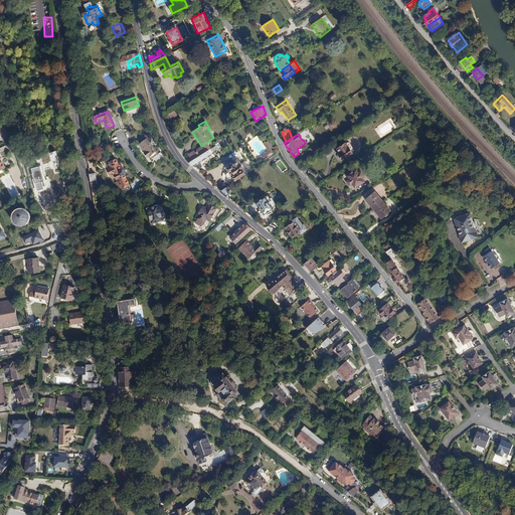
[(157,154),(146,139),(139,145),(144,152),(144,153),(149,160),(157,154)]
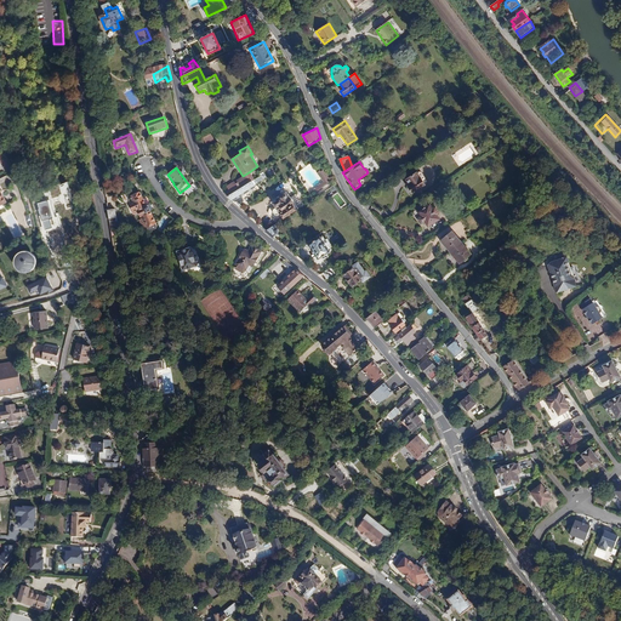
[(426,184),(416,171),(405,180),(410,186),(408,188),(412,194),(426,184)]
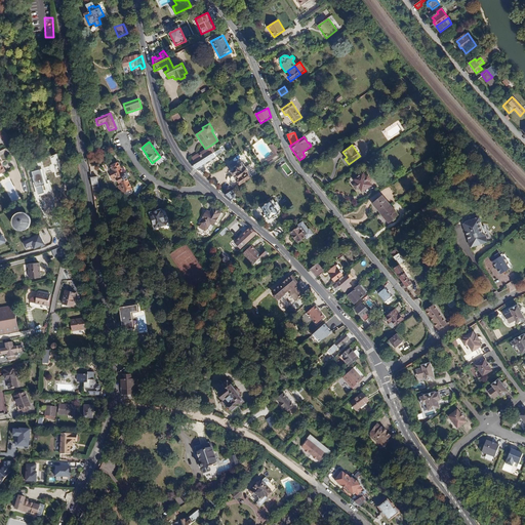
[(191,158),(193,161),(195,164),(213,153),(214,153),(210,146),(205,149),(191,158)]
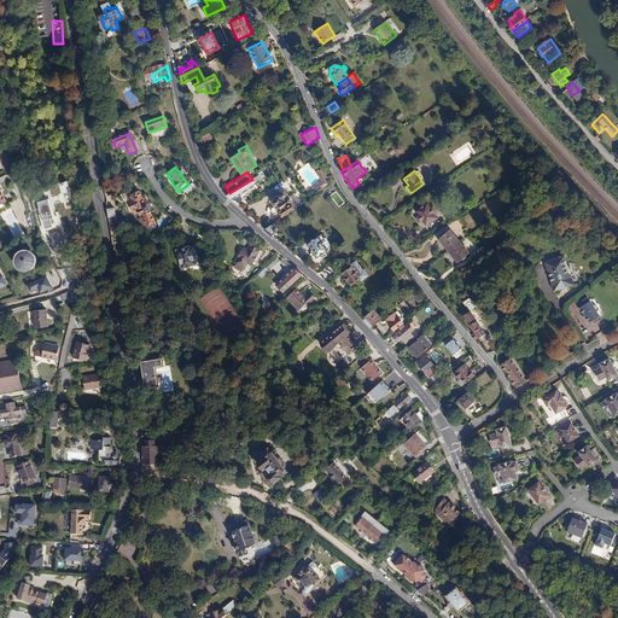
[(326,184),(318,172),(315,174),(321,184),(312,190),(314,192),(326,184)]
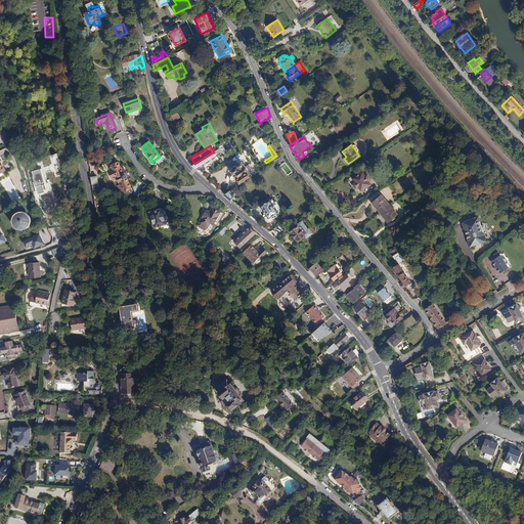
[(194,164),(192,166),(197,170),(216,158),(213,153),(194,164)]
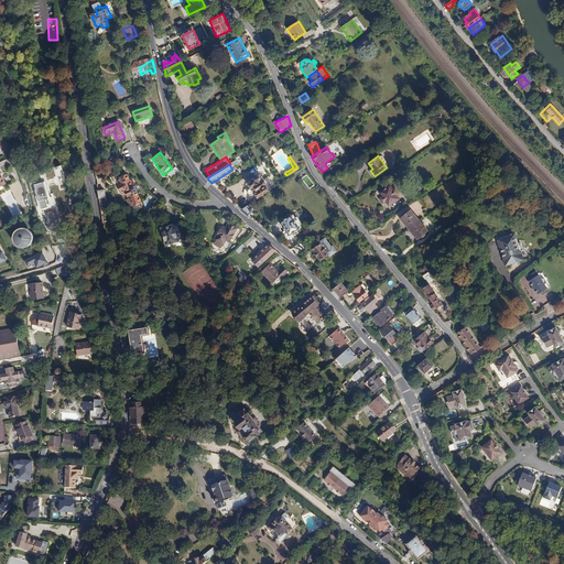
[(117,179),(118,182),(115,184),(119,192),(122,190),(126,197),(123,198),(128,206),(132,205),(133,207),(136,207),(139,206),(139,204),(138,202),(139,201),(133,191),(134,190),(131,185),(130,186),(130,185),(131,184),(129,180),(128,180),(125,174),(117,179)]
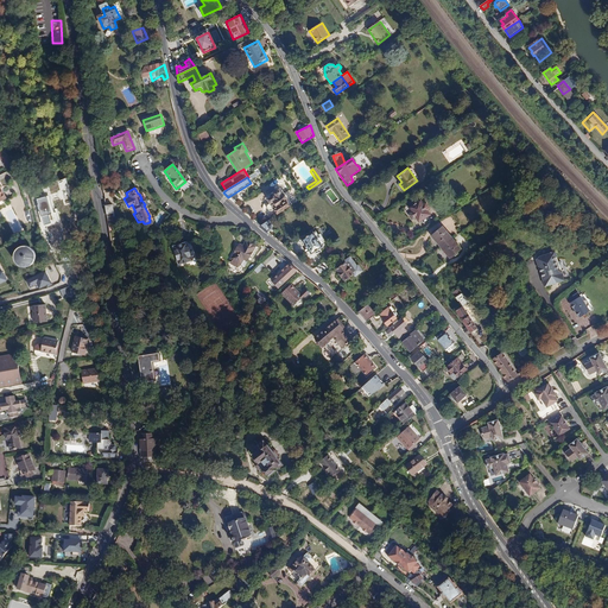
[(291,207),(287,201),(289,201),(285,195),(284,195),(280,190),(271,195),(272,197),(270,200),(272,203),(268,206),(267,208),(270,211),(272,211),(274,209),(278,215),(291,207)]
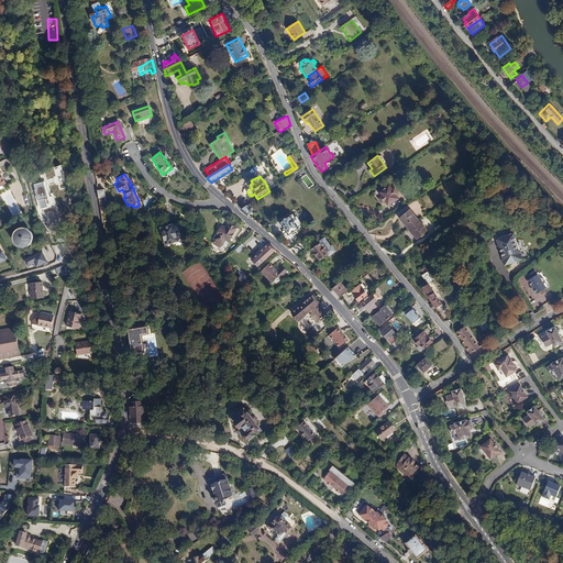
[(308,188),(313,185),(308,176),(305,178),(307,181),(305,183),(308,188)]
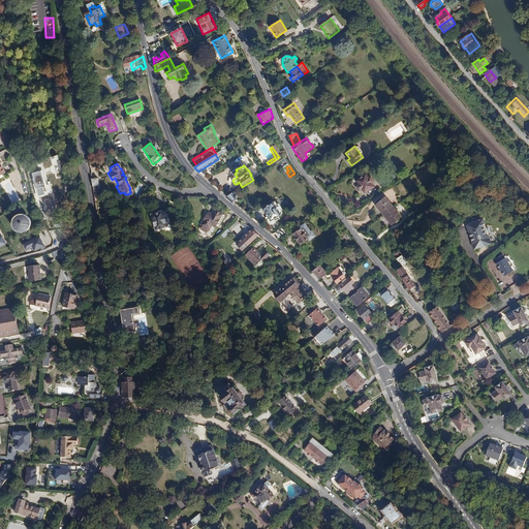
[(271,167),(260,175),(263,179),(274,172),(271,167)]
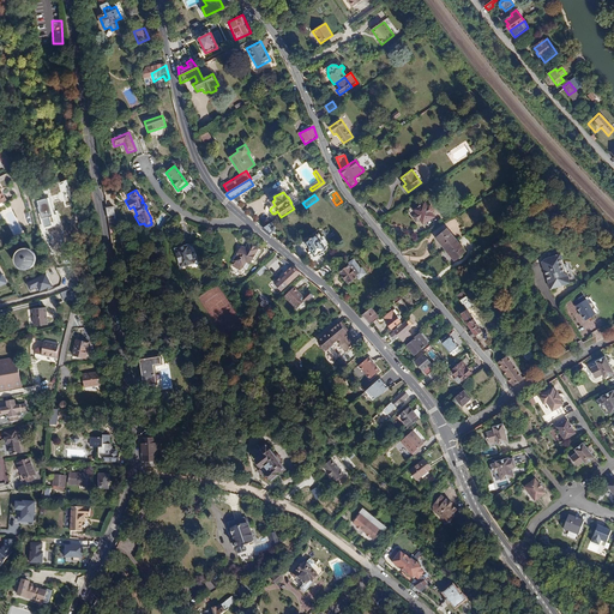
[(54,215),(48,197),(37,199),(40,206),(38,206),(40,212),(41,212),(43,217),(54,215)]
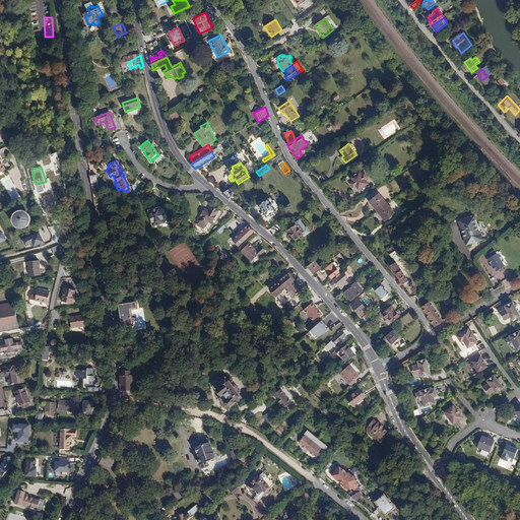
[(351,181),(348,183),(352,189),(355,187),(358,191),(369,184),(360,171),(348,177),(351,181)]
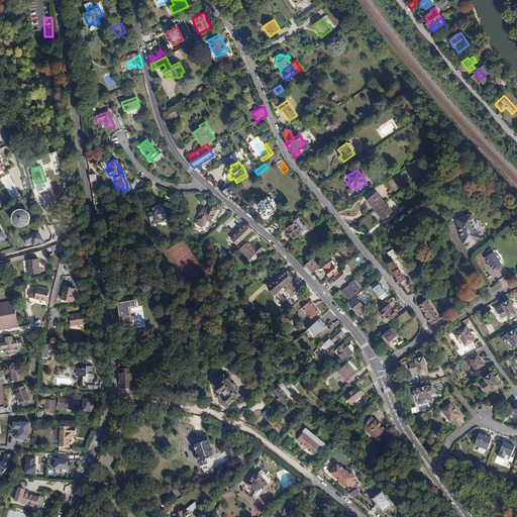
[(229,187),(222,192),(228,197),(230,195),(232,195),(232,193),(231,193),(230,191),(231,190),(229,187)]
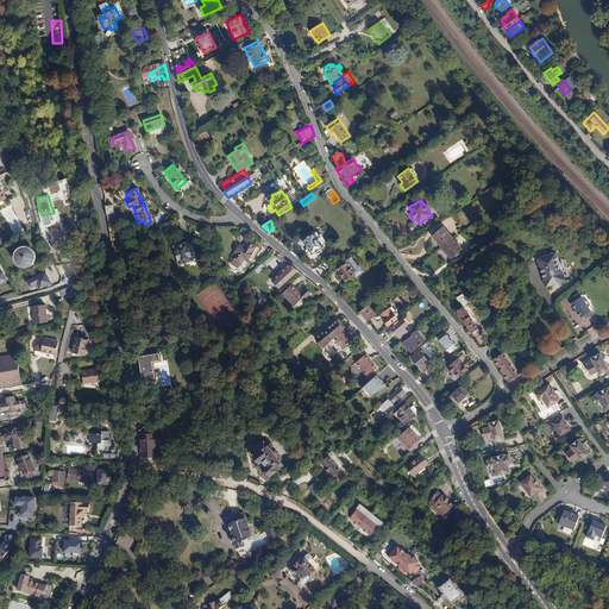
[(444,226),(432,237),(451,259),(463,250),(444,226)]
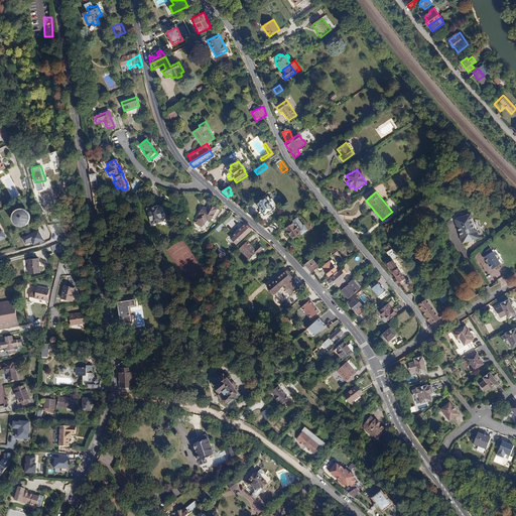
[(267,215),(269,217),(273,215),(271,212),(274,210),(272,207),(274,206),(271,201),(269,202),(266,198),(256,204),(264,217),(267,215)]
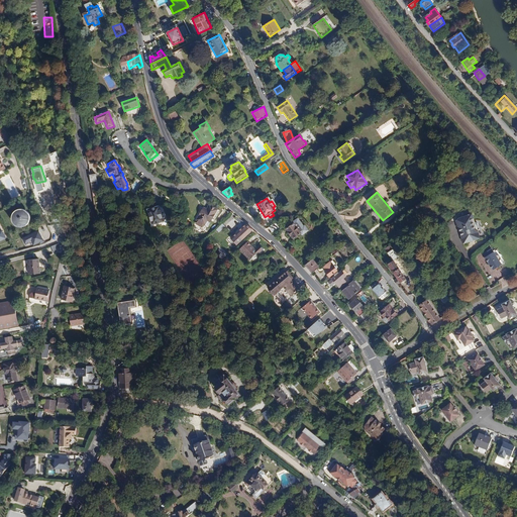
[(160,206),(148,210),(152,225),(165,221),(160,206)]
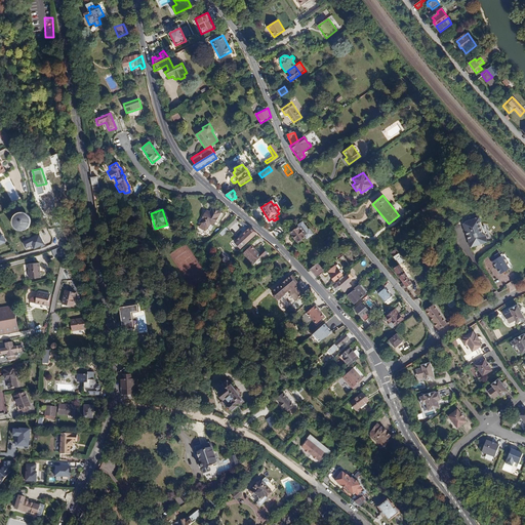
[(209,230),(213,220),(216,223),(221,213),(212,209),(208,218),(204,216),(200,226),(209,230)]
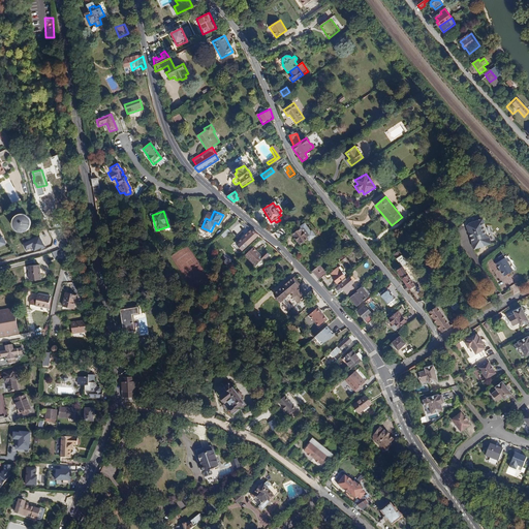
[(423,213),(410,223),(419,234),(432,223),(423,213)]
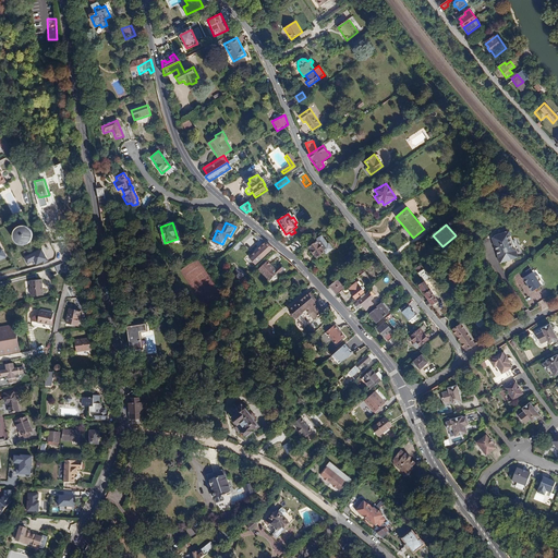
[(12,241),(17,241),(16,245),(31,245),(31,228),(12,227),(12,241)]
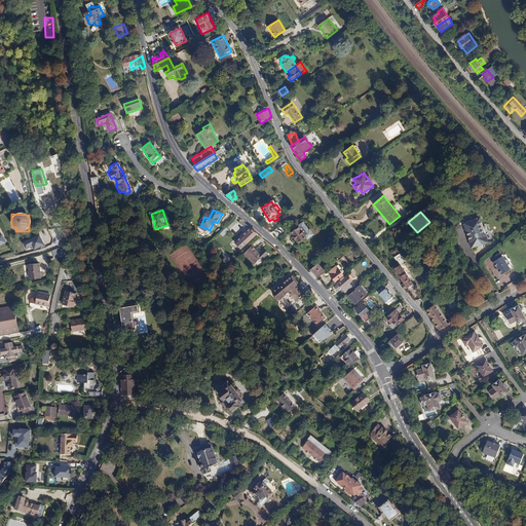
[(484,225),(483,226),(481,220),(479,219),(466,223),(464,225),(473,250),(475,248),(478,246),(481,245),(483,243),(486,243),(489,243),(485,233),(487,232),(487,231),(486,226),(484,225)]
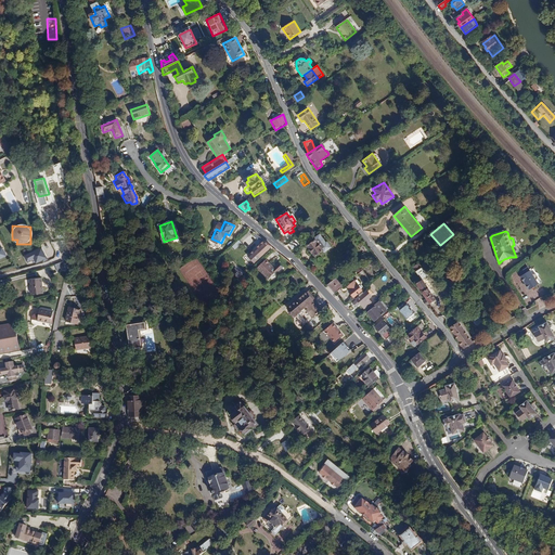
[(315,240),(307,246),(313,257),(323,252),(324,253),(332,248),(327,242),(326,242),(320,233),(314,237),(315,240)]
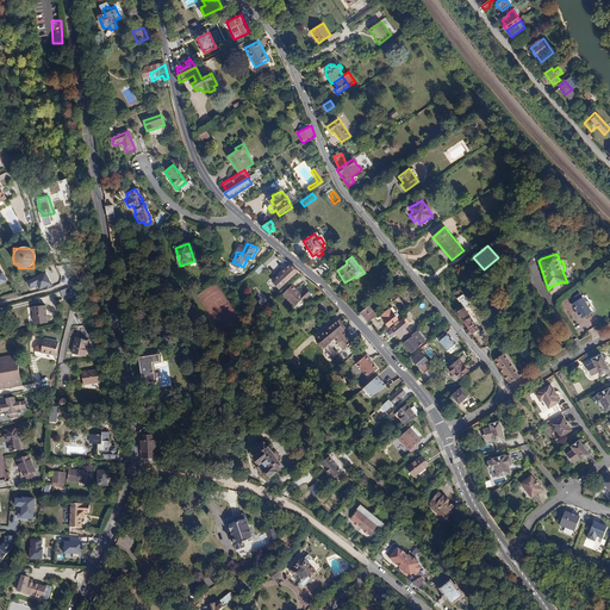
[(272,281),(279,290),(298,272),(291,263),(272,281)]
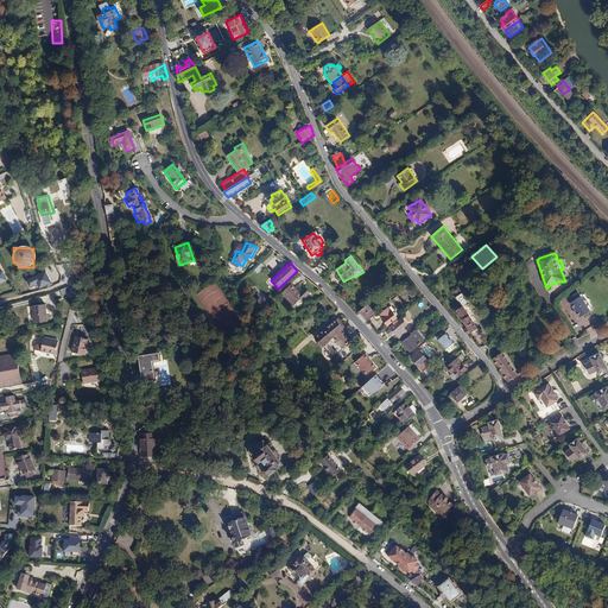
[(316,268),(320,273),(327,268),(323,263),(316,268)]
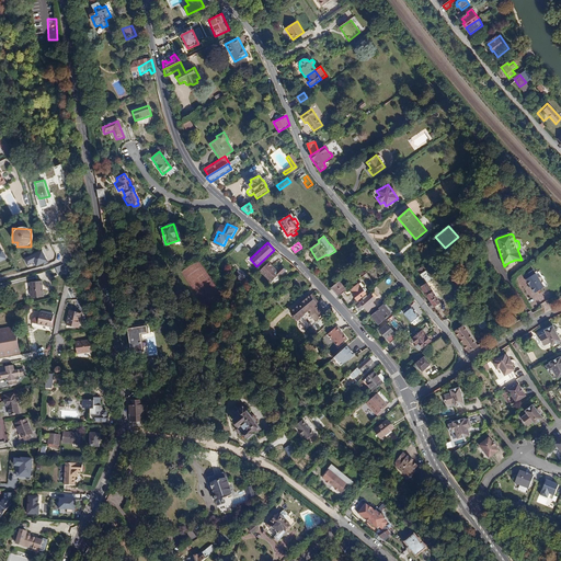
[(437,245),(425,256),(435,268),(448,258),(437,245)]
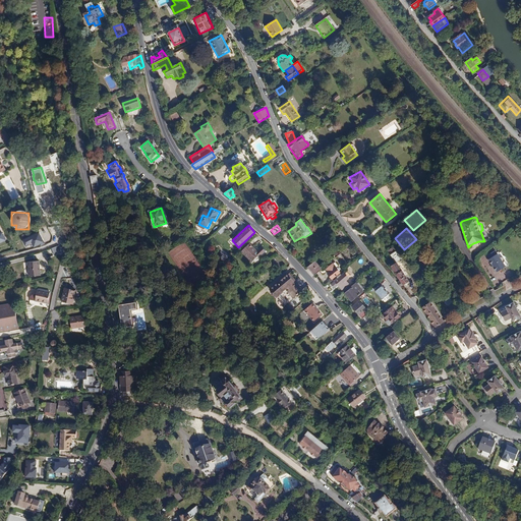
[(39,232),(22,240),(24,245),(31,243),(33,247),(39,245),(44,242),(39,232)]
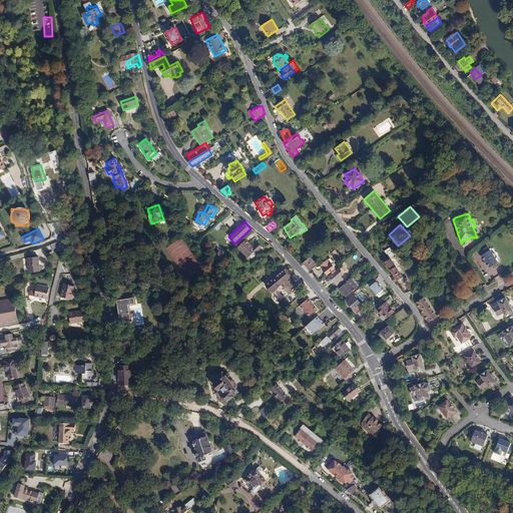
[(246,240),(238,247),(248,259),(257,251),(258,252),(263,247),(259,242),(252,247),(246,240)]
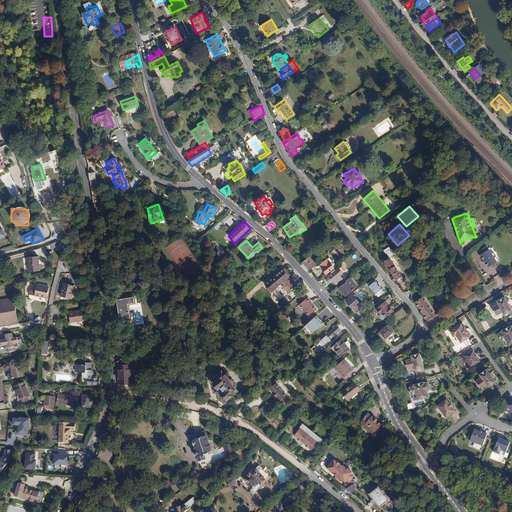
[(50,244),(53,251),(60,248),(57,241),(50,244)]
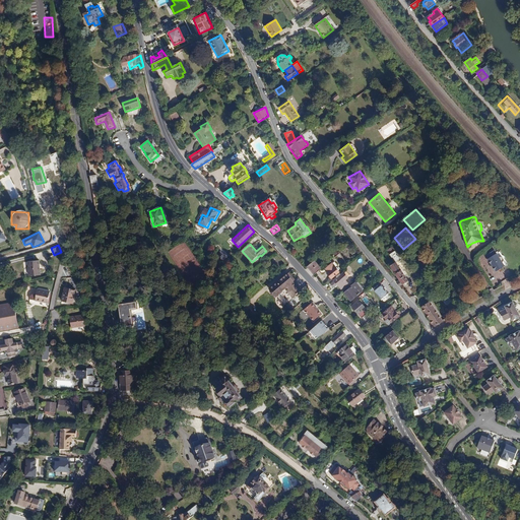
[(485,256),(489,260),(489,261),(490,263),(491,263),(494,266),(493,267),(495,270),(496,269),(497,271),(505,265),(503,262),(504,259),(502,256),(498,256),(494,250),(485,256)]
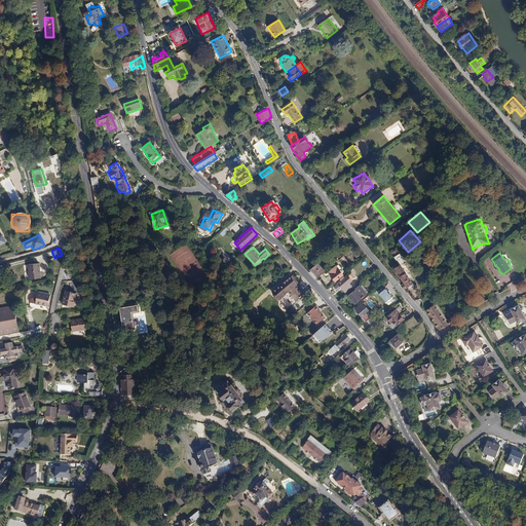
[(225,254),(221,257),(226,263),(230,260),(225,254)]
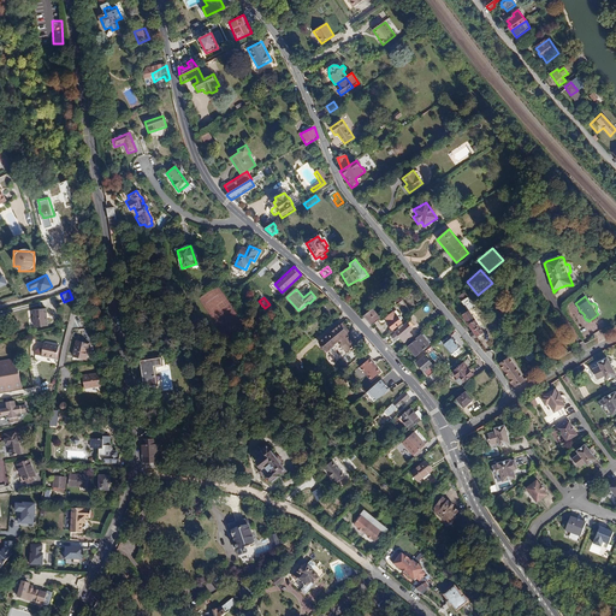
[(463,302),(469,311),(462,315),(473,332),(469,333),(474,339),(484,332),(475,320),(480,318),(474,311),(477,309),(468,298),(463,302)]
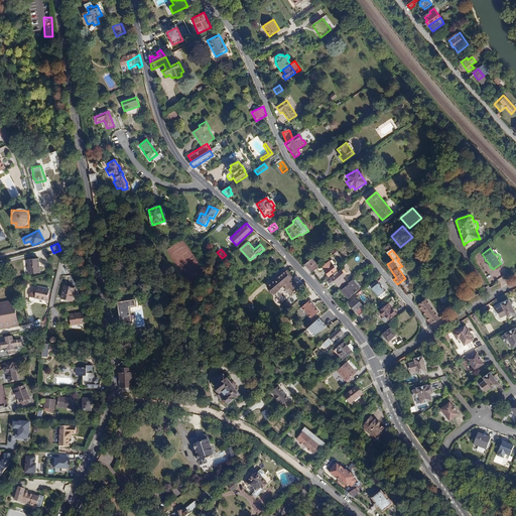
[(39,273),(38,258),(26,260),(28,274),(39,273)]
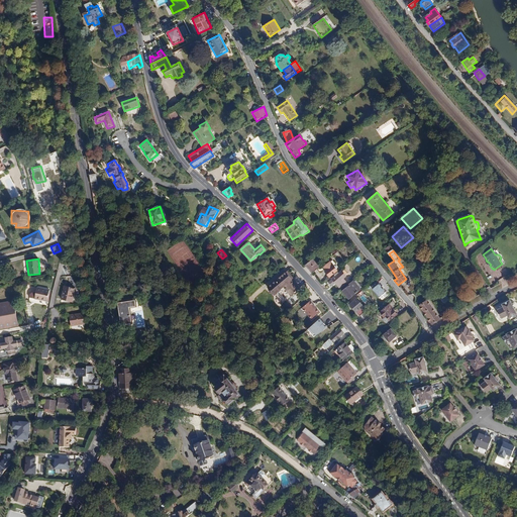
[(313,260),(306,266),(312,273),(319,268),(315,263),(315,262),(313,260)]
